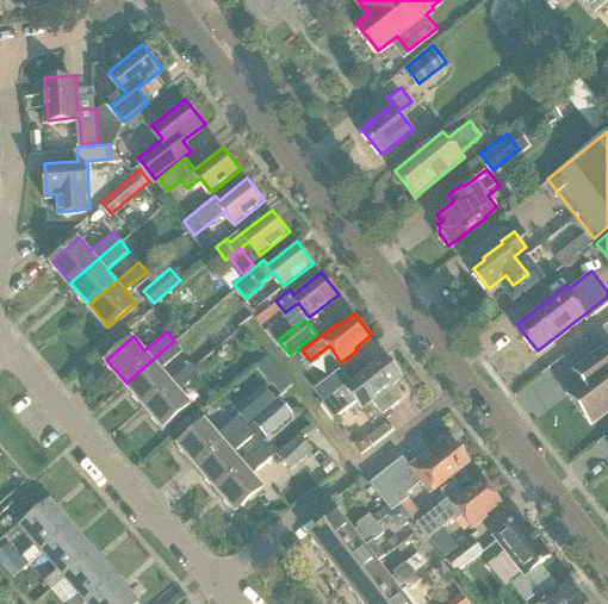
[(607,340),(572,367),(582,379),(566,391),(591,424),(607,412),(607,340)]
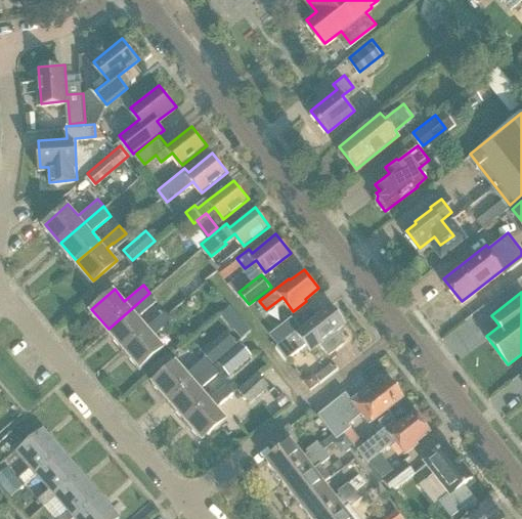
[(149,293),(109,329),(124,346),(146,327),(131,309),(138,303),(143,310),(156,299),(149,293)]
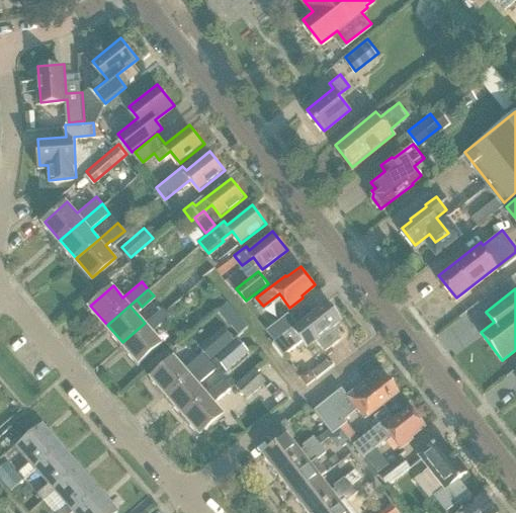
[(283,353),(287,350),(302,339),(307,345),(320,335),(325,341),(321,344),(325,350),(342,336),(333,325),(341,318),(327,300),(274,341),(283,353)]
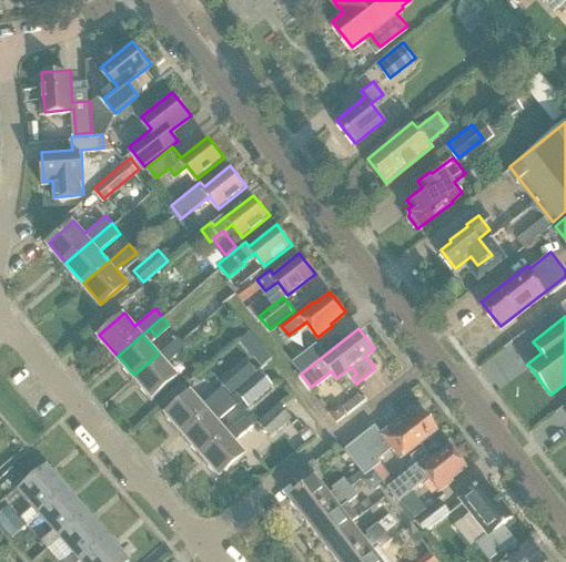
[(159,354),(134,375),(152,396),(177,374),(167,361),(187,344),(180,336),(159,354)]
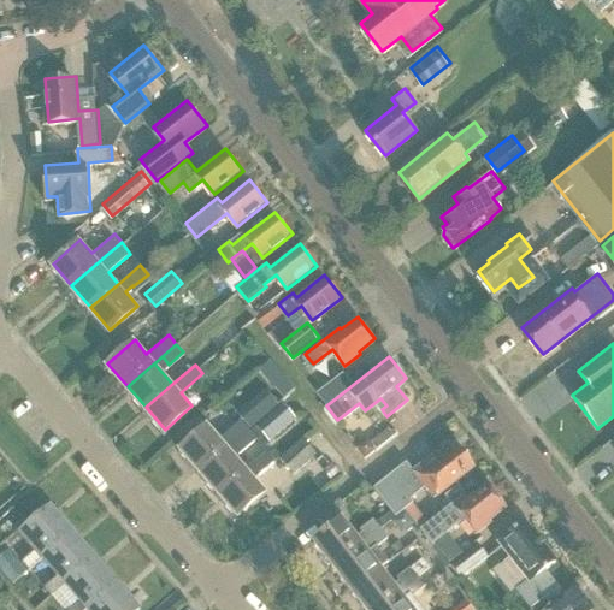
[(322,386),(332,398),(354,382),(344,368),(322,386)]
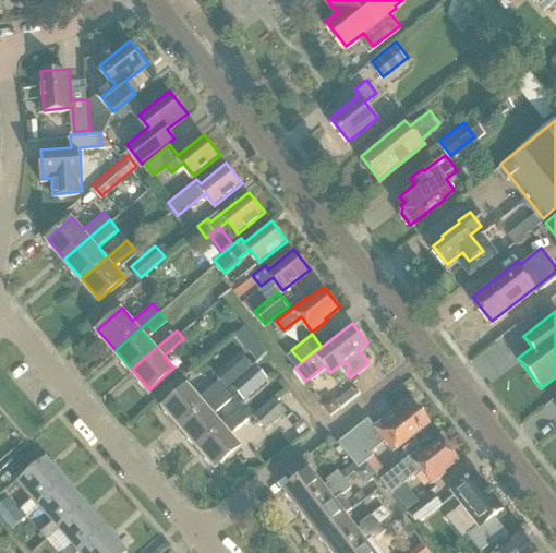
[(258,357),(267,349),(260,340),(251,348),(258,357)]
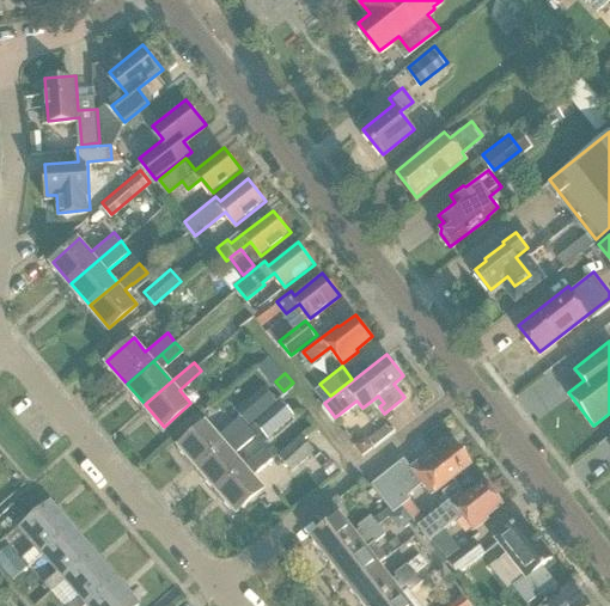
[(254,420),(278,399),(264,384),(237,406),(251,422),(254,420)]
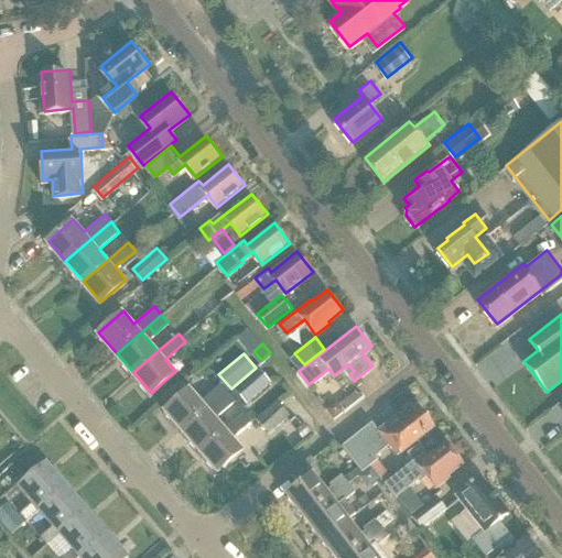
[(272,380),(259,364),(234,386),(248,402),(248,401),(272,380)]
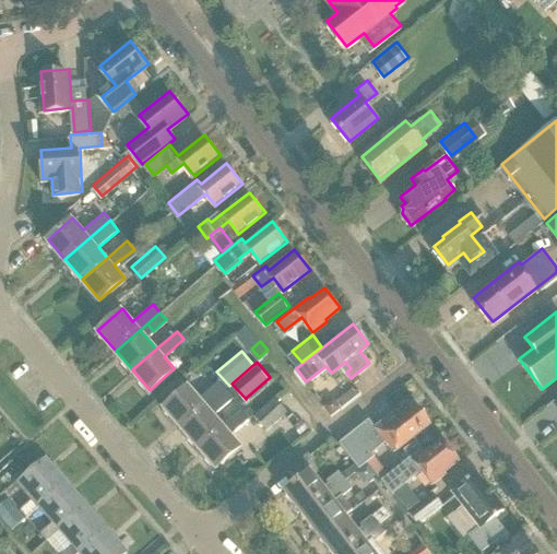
[(363,377),(339,393),(344,402),(368,386),(363,377)]
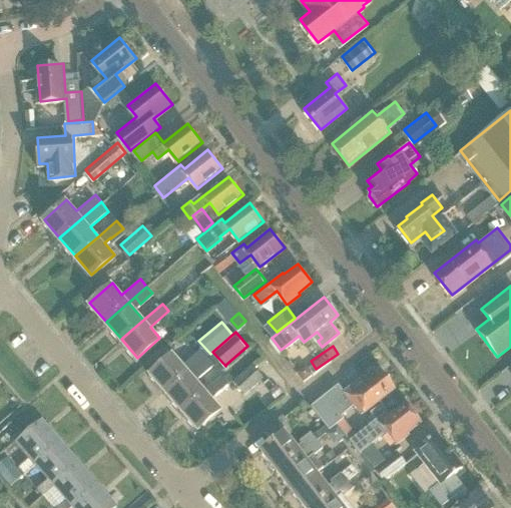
[(166,391),(207,356),(201,348),(182,365),(172,354),(150,373),(166,391)]
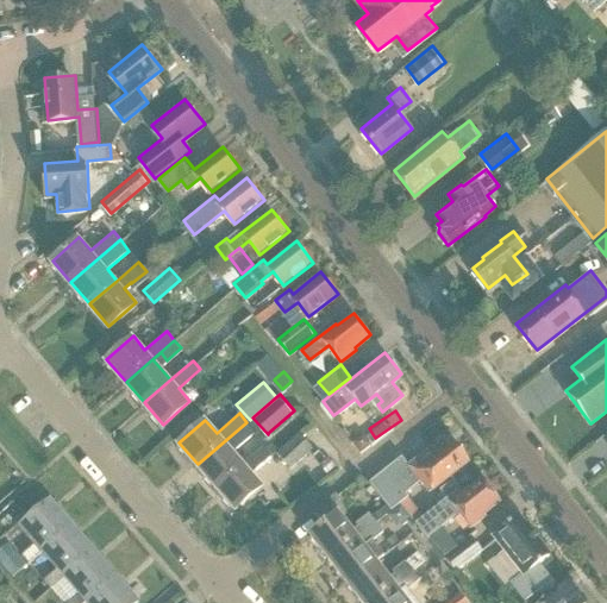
[(255,431),(246,422),(198,464),(217,485),(243,463),(231,450),(239,444),(255,431)]
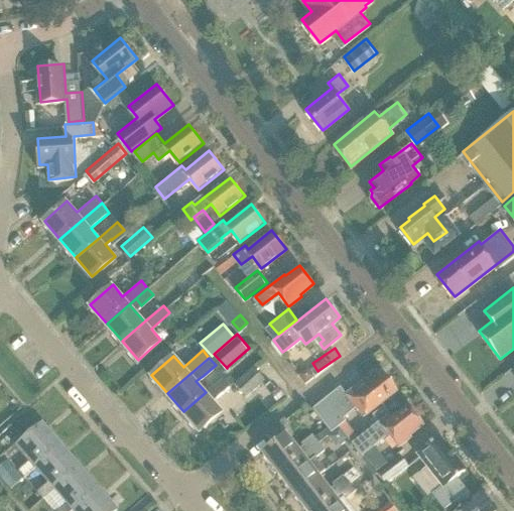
[(266,377),(255,363),(234,381),(246,395),(266,377)]
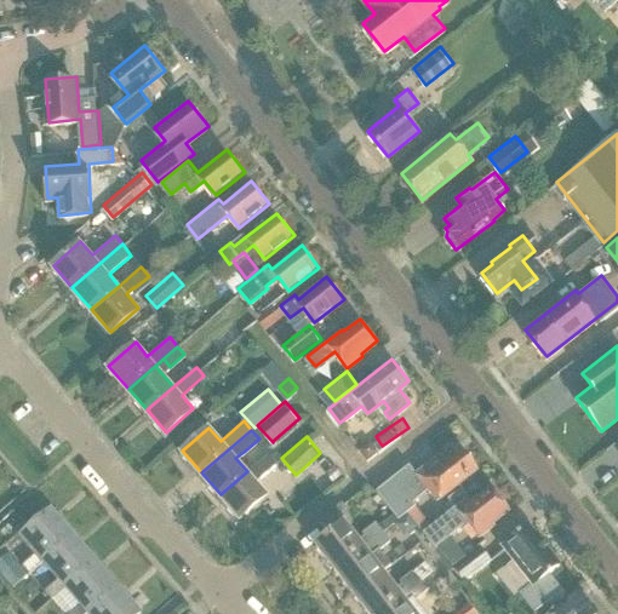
[(410,462),(377,488),(398,514),(430,488),(438,498),(478,466),(463,448),(456,454),(450,446),(418,471),(410,462)]
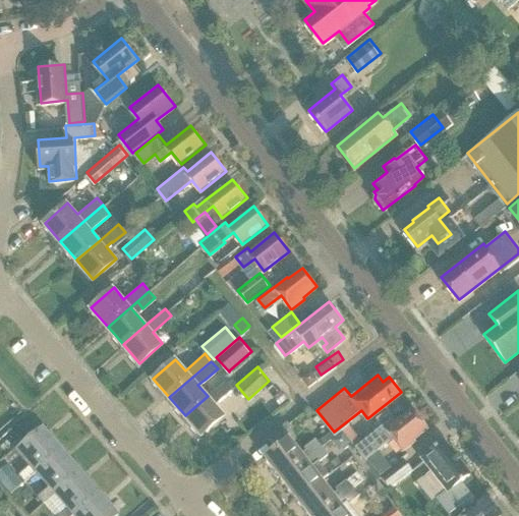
[(227,380),(208,396),(185,415),(202,435),(224,415),(215,404),(233,388),(227,380)]
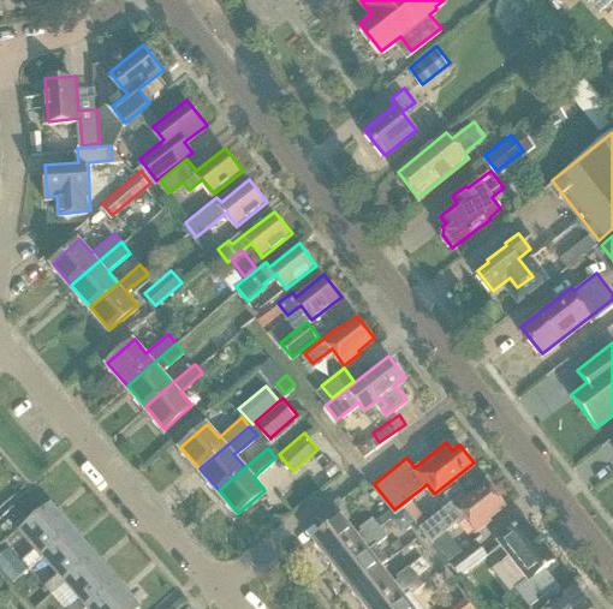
[(491,515),(506,503),(488,481),(472,493),(471,491),(469,493),(459,479),(445,491),(452,500),(420,525),(422,529),(433,542),(465,517),(476,530),(492,518),(491,515)]
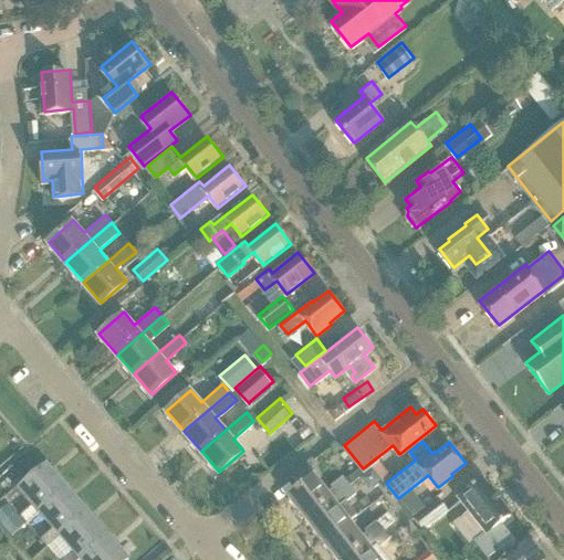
[(28,519),(40,509),(69,484),(48,460),(19,485),(33,502),(21,511),(28,519)]
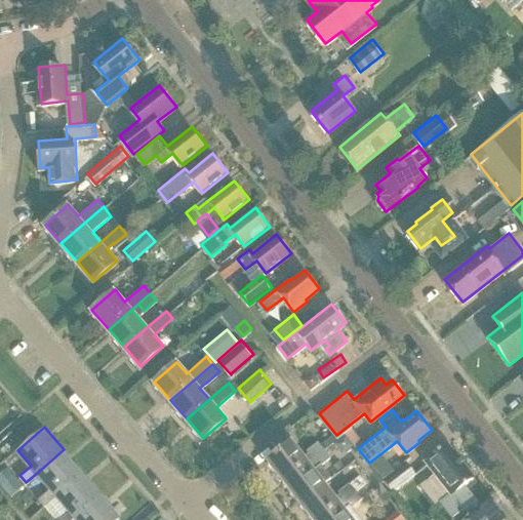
[(283,480),(308,461),(325,447),(319,439),(308,448),(310,450),(304,454),(291,440),(267,458),(283,480)]
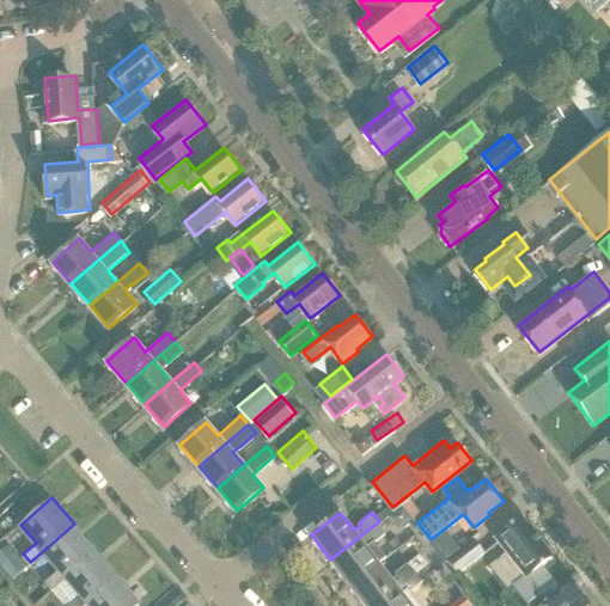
[(526,575),(554,555),(523,515),(495,536),(526,575)]
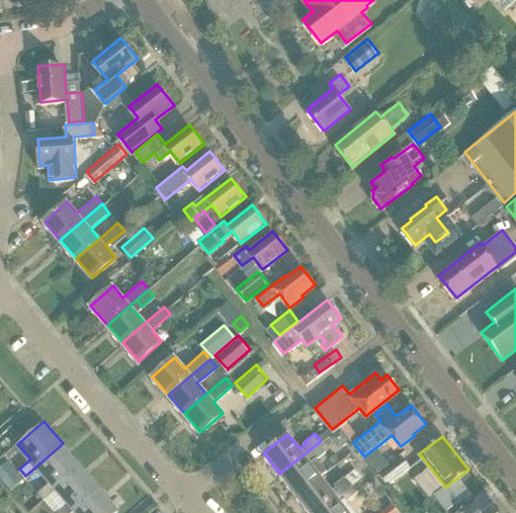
[(304,454),(279,474),(295,494),(320,475),(328,468),(318,455),(327,449),(321,441),(304,454)]
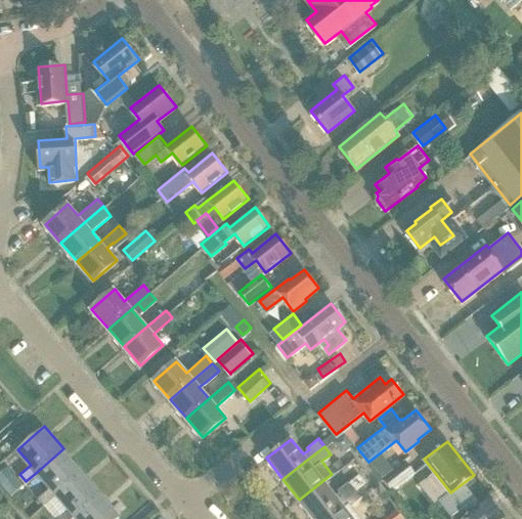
[(83,470),(63,448),(37,472),(50,486),(39,495),(45,503),(56,493),(83,470)]
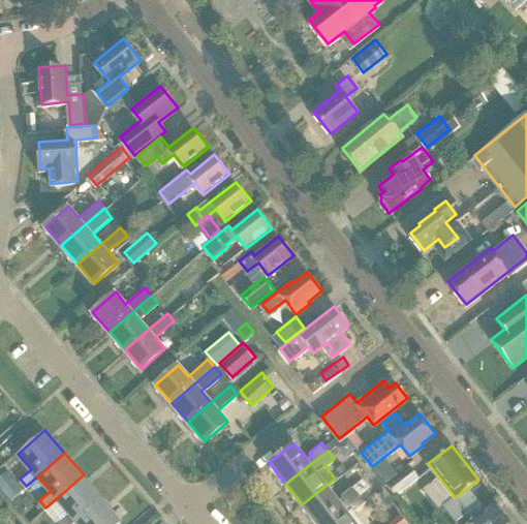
[(396,493),(420,475),(410,464),(388,482),(396,493)]
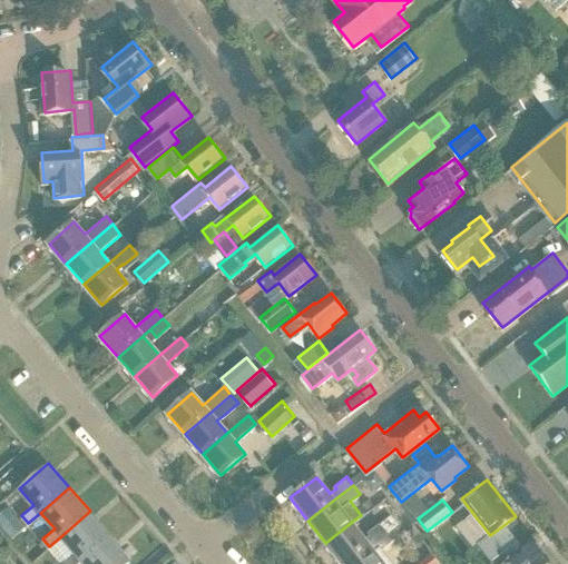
[(110,534),(90,511),(61,536),(75,552),(62,563),(64,563),(76,563),(81,560),(110,534)]
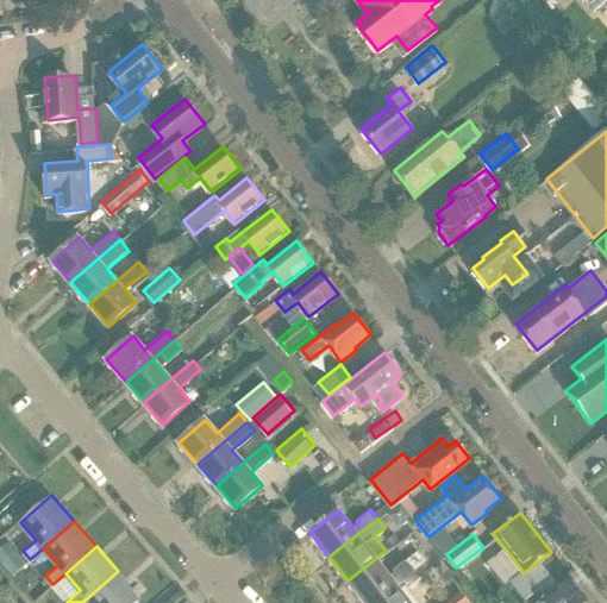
[(389,575),(376,558),(348,580),(364,602),(367,602),(414,566),(407,557),(394,567),(396,570),(389,575)]
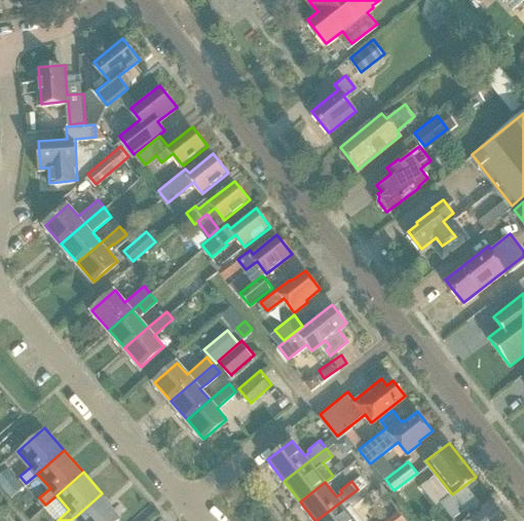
[(358,489),(316,520),(354,520),(345,509),(351,504),(352,506),(364,497),(358,489)]
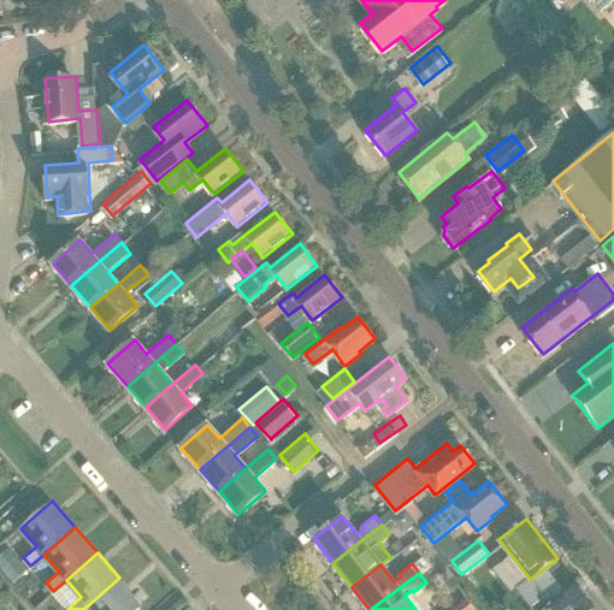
[(134,609),(142,604),(119,578),(88,605),(92,609),(134,609)]
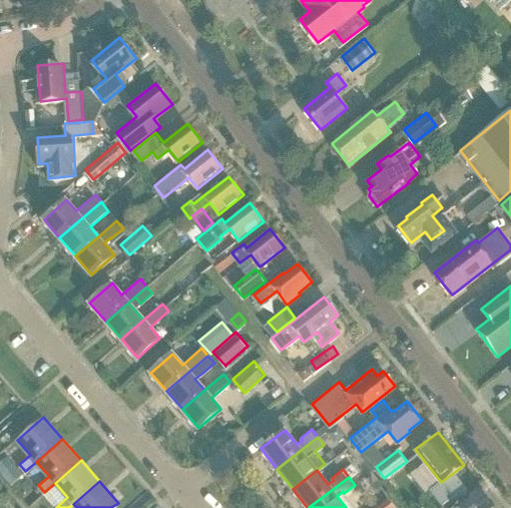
[(450,507),(490,507),(495,505),(480,485),(450,507)]
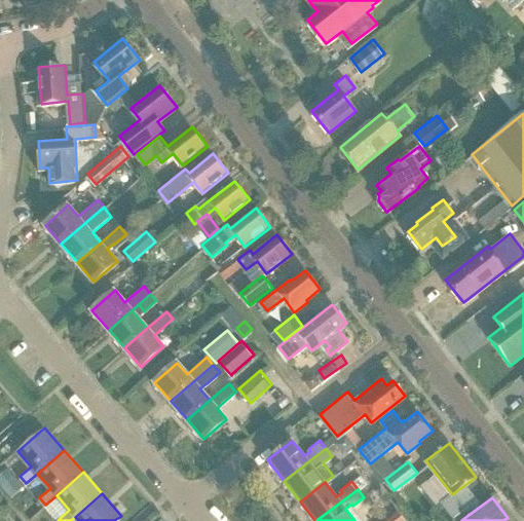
[(405,520),(407,520),(399,509),(382,520),(405,520)]
